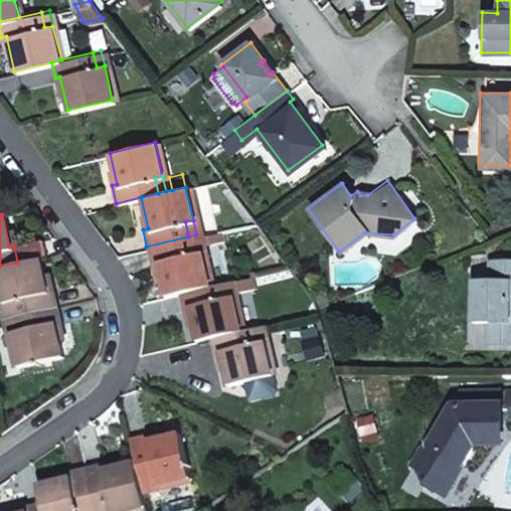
[(200,249),(196,234),(188,236),(191,251),(200,249)]
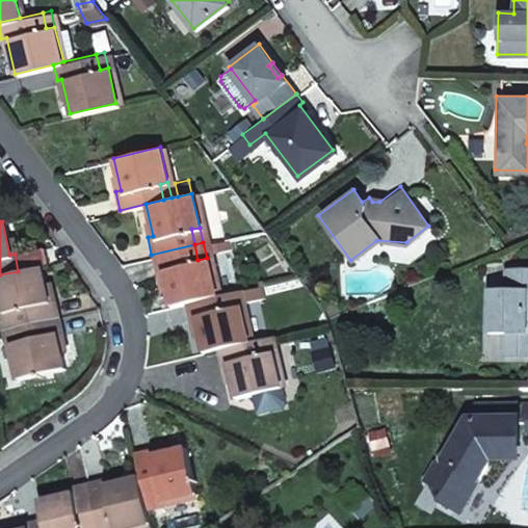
[(194,244),(151,255),(155,271),(161,270),(168,305),(182,301),(215,293),(207,258),(198,260),(194,244)]
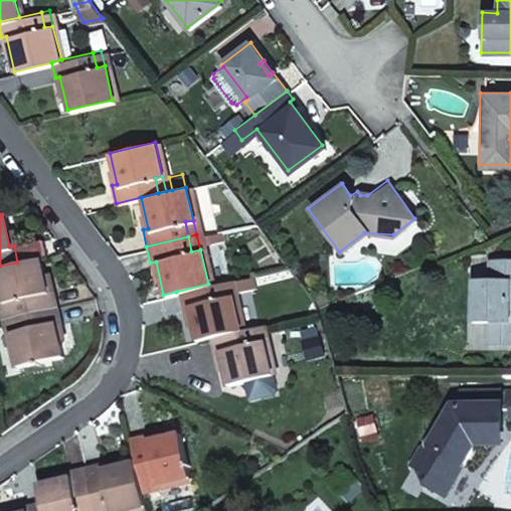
[(38,258),(17,263),(0,266),(0,296),(1,301),(9,299),(12,315),(55,305),(51,289),(45,290),(38,258)]
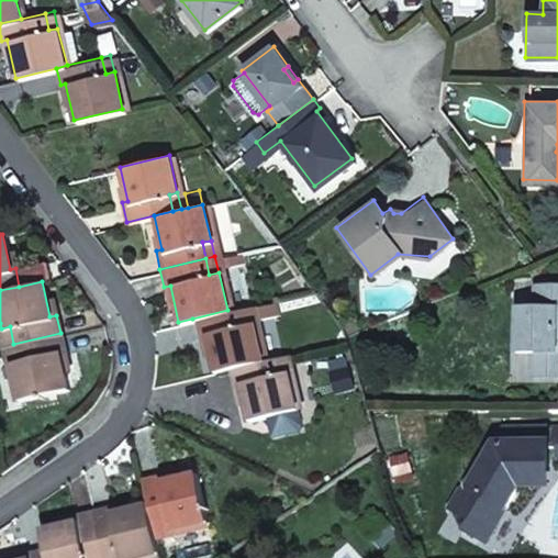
[(557,324),(557,282),(531,282),(531,294),(535,299),(535,304),(514,304),(513,339),(525,339),(534,348),(533,372),(557,372),(557,347),(555,347),(556,324),(557,324)]
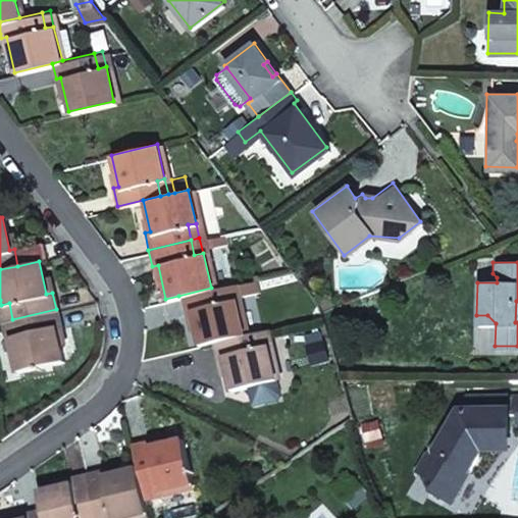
[(256,290),(253,278),(237,281),(240,294),(256,290)]
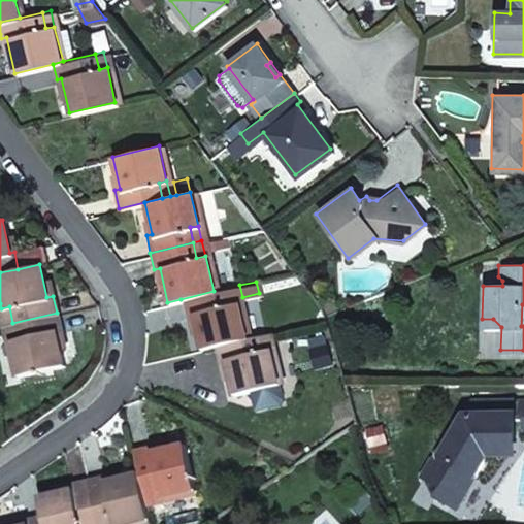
[(234,287),(226,289),(229,303),(237,301),(234,287)]
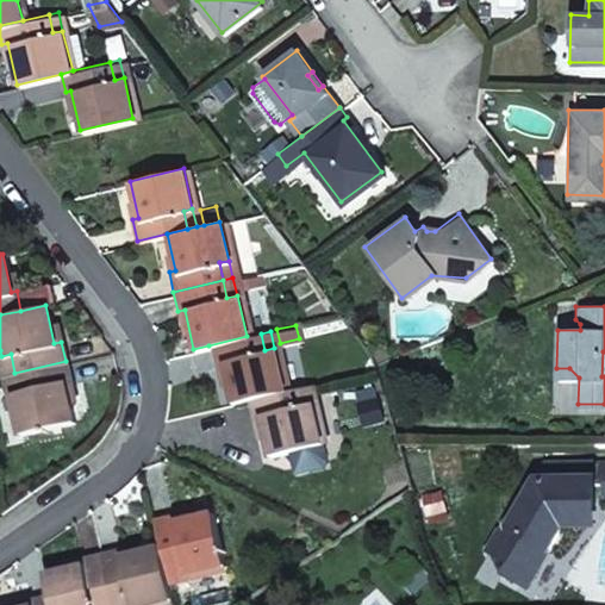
[(247,336),(209,345),(213,367),(222,365),(229,401),(249,397),(282,388),(274,348),(264,350),(261,334),(247,336)]
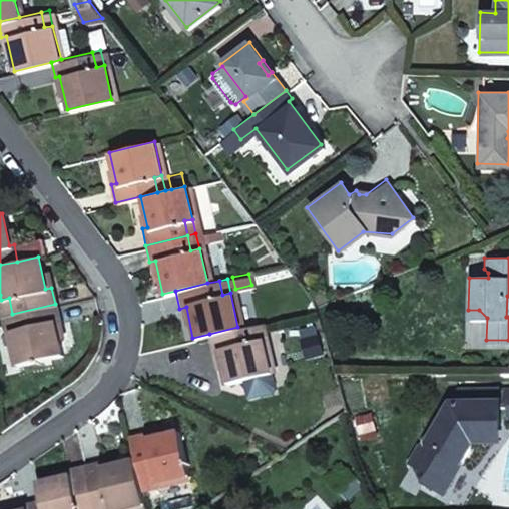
[(1,300),(5,315),(12,314),(9,298),(1,300)]
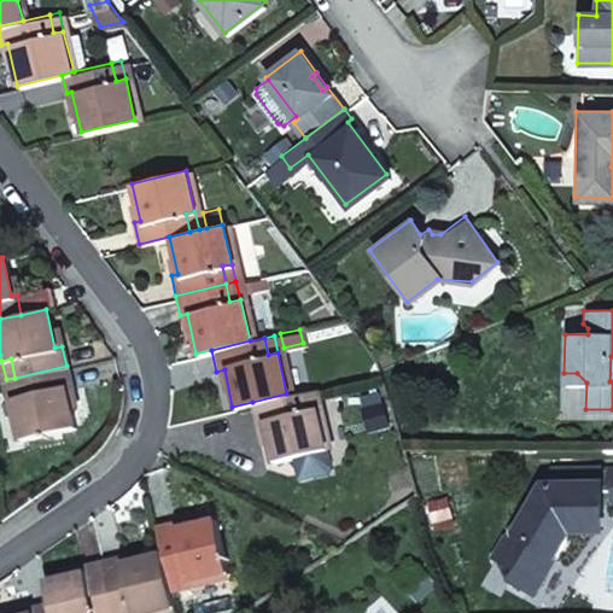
[(6,379),(10,397),(18,437),(71,425),(63,386),(70,385),(66,366),(15,378),(6,379)]
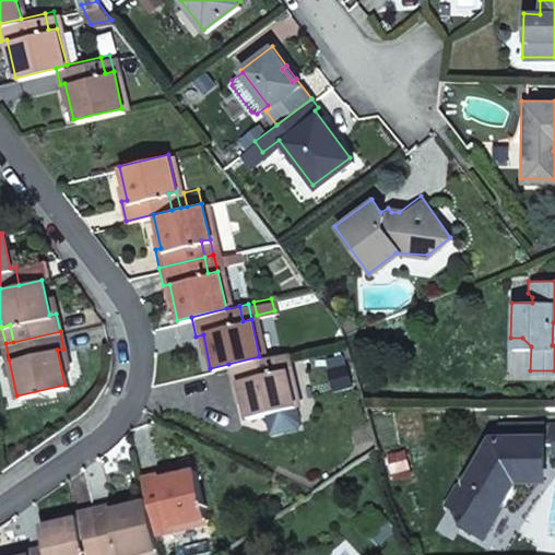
[(510,345),(531,346),(522,338),(510,338),(510,345)]
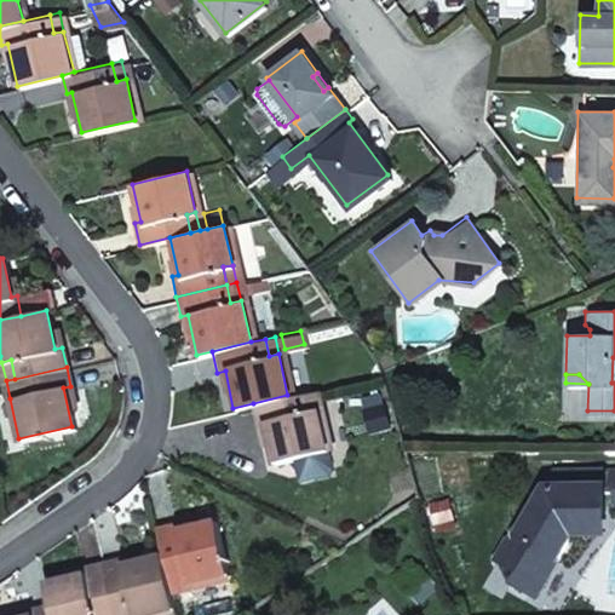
[(315,408),(310,390),(302,392),(305,411),(315,408)]
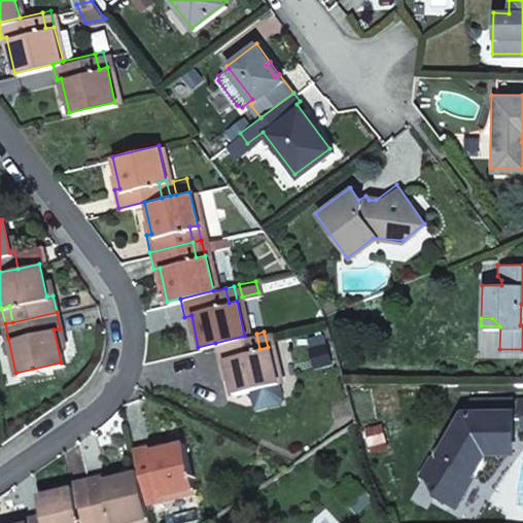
[(244,336),(215,343),(218,359),(223,358),(231,392),(276,381),(268,347),(259,349),(256,334),(244,336)]
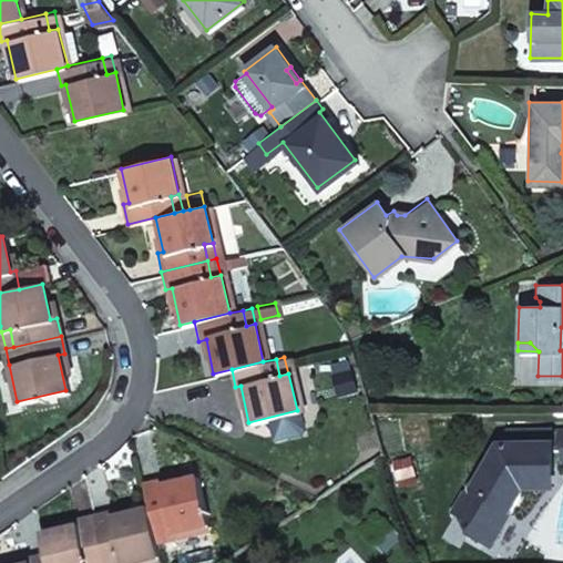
[(507,512),(524,485),(536,485),(535,467),(549,467),(549,459),(562,458),(562,427),(504,429),(504,440),(497,440),(471,487),(466,490),(454,509),(470,519),(464,530),(479,538),(485,535),(502,510),(507,512)]
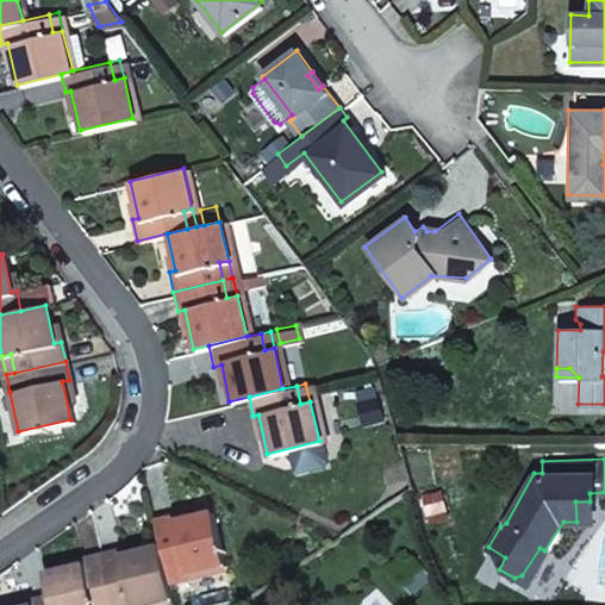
[(577,522),(590,521),(590,501),(575,501),(577,522)]
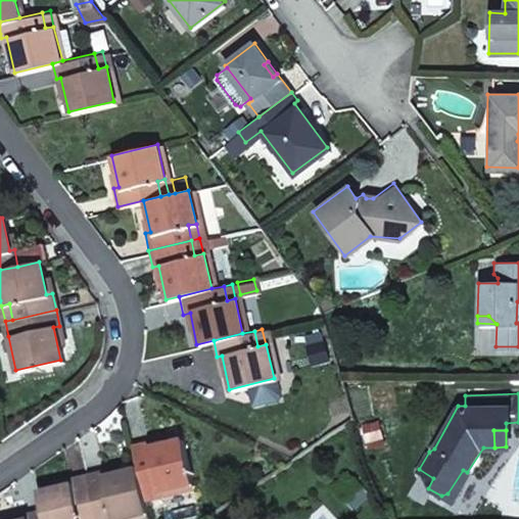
[(146,442),(130,445),(136,469),(140,487),(155,484),(156,491),(190,483),(181,439),(147,446),(146,442)]
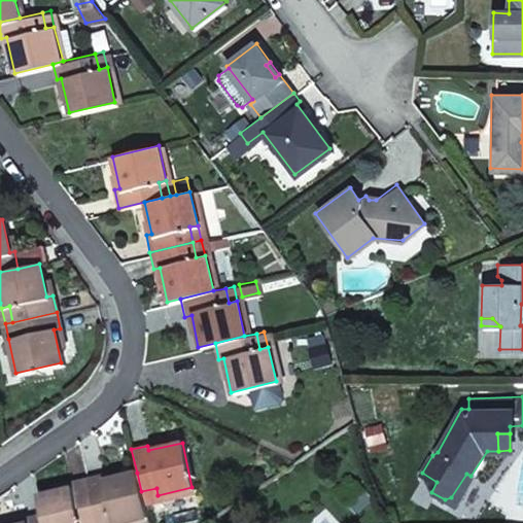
[(111,522),(119,522),(147,517),(143,499),(141,491),(137,473),(102,481),(101,476),(85,479),(96,519),(110,516),(111,522)]
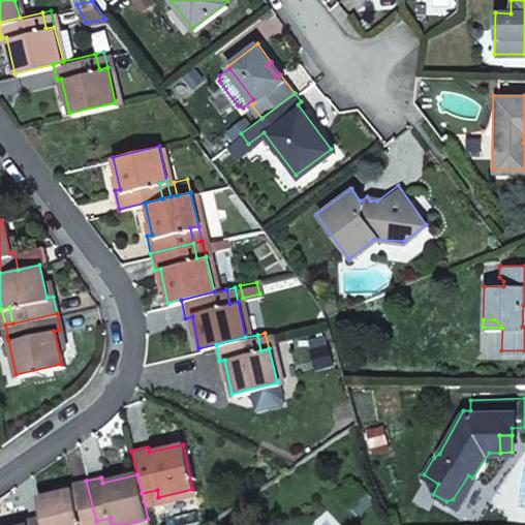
[(455,506),(472,477),(468,475),(453,499),(446,501),(450,503),(455,506)]
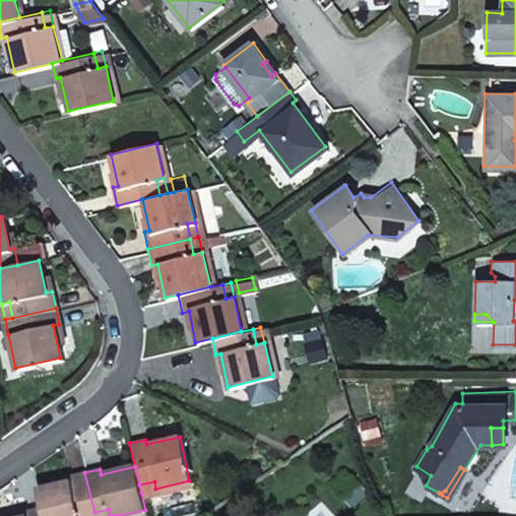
[(94,512),(84,472),(68,476),(69,481),(36,490),(41,509),(42,515),(79,515),(80,515),(94,512)]
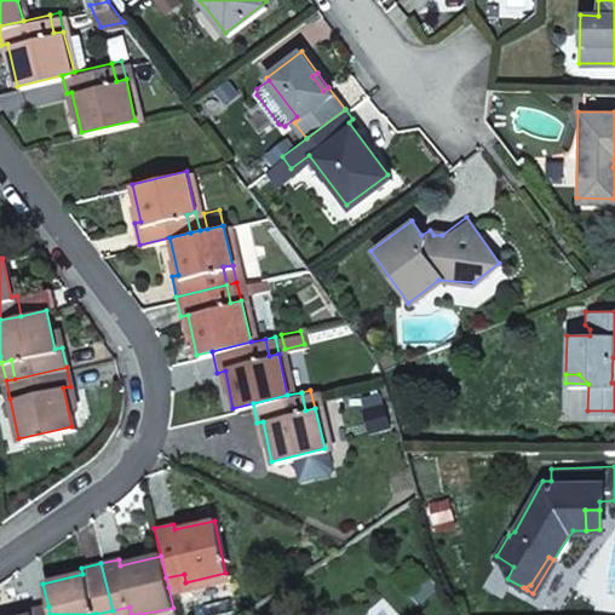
[(436,585),(419,567),(402,584),(419,602),(436,585)]
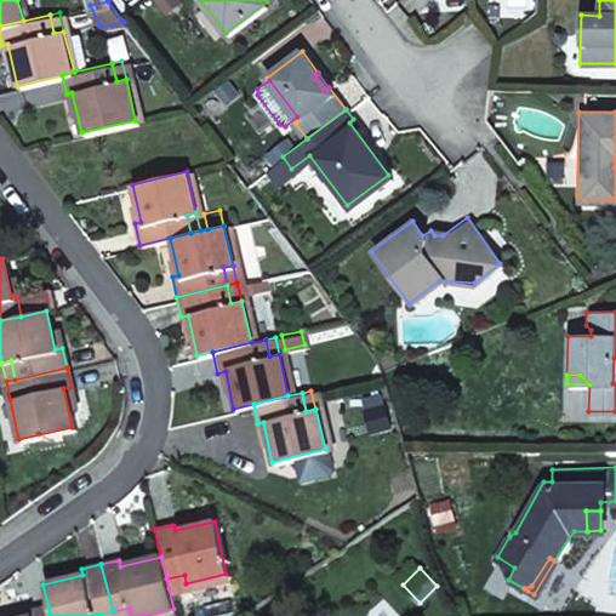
[(169,588),(186,583),(184,575),(166,579),(169,588)]
